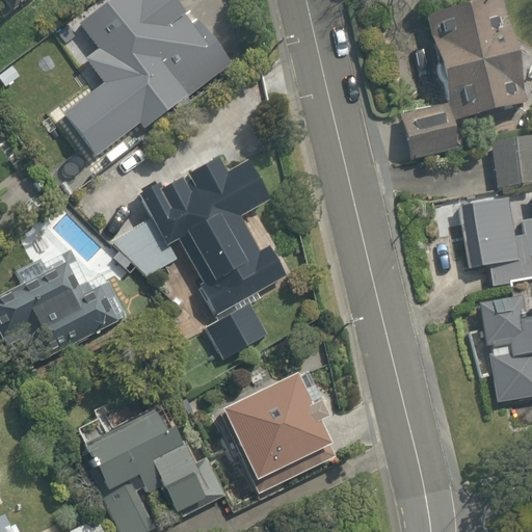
[(0,0),(0,2),(11,18),(35,0),(0,0)]
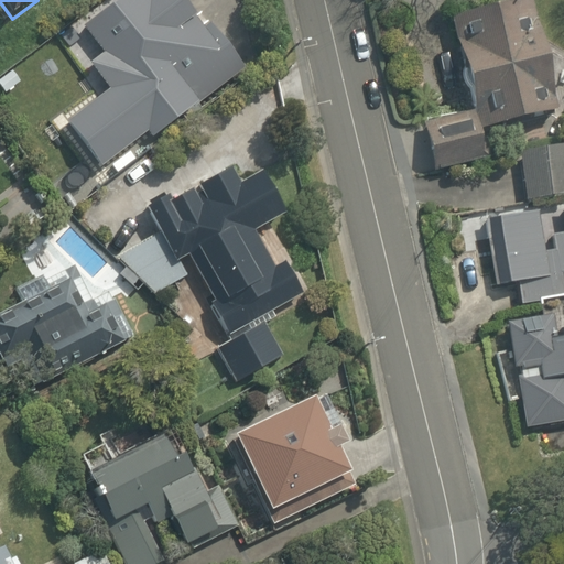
[(205,19),(188,0),(139,0),(134,4),(155,31),(64,105),(95,144),(73,162),(98,194),(156,147),(150,139),(208,91),(171,45),(205,19)]
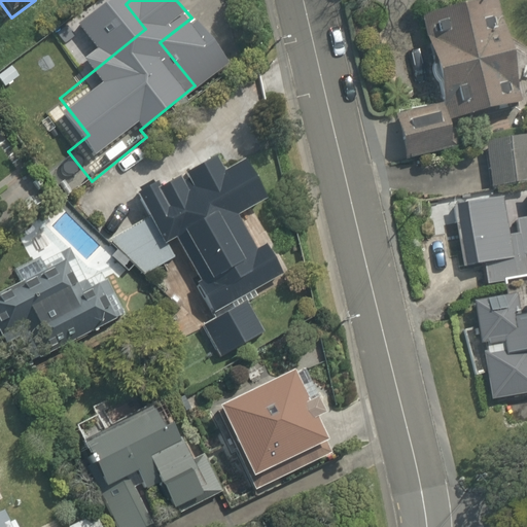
[(512,110),(488,0),(469,0),(420,10),(441,110),(393,120),(402,165),(455,154),(449,123),(512,110)]
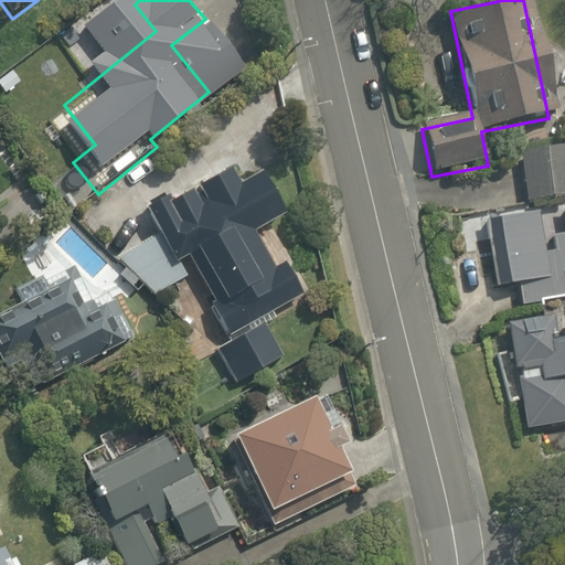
[(564,162),(562,146),(515,153),(524,203),(564,195),(564,162)]
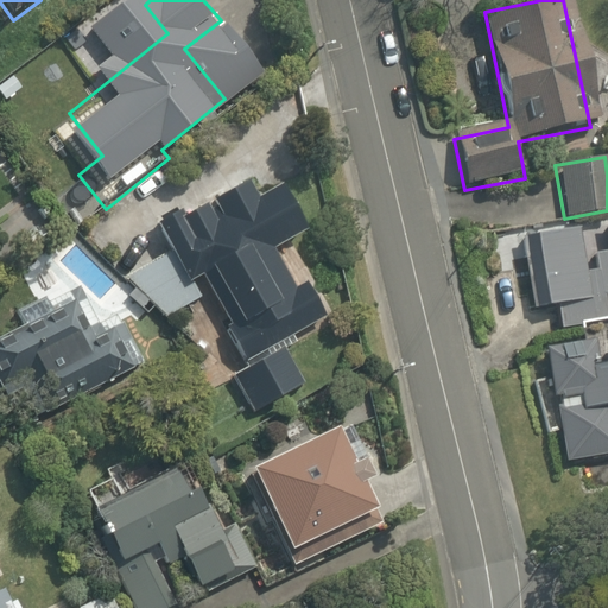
[(173,254),(124,280),(165,317),(216,291),(232,322),(225,325),(242,362),(327,320),(309,285),(304,289),(283,246),(310,232),(280,173),(188,221),(183,210),(157,223),(173,254)]
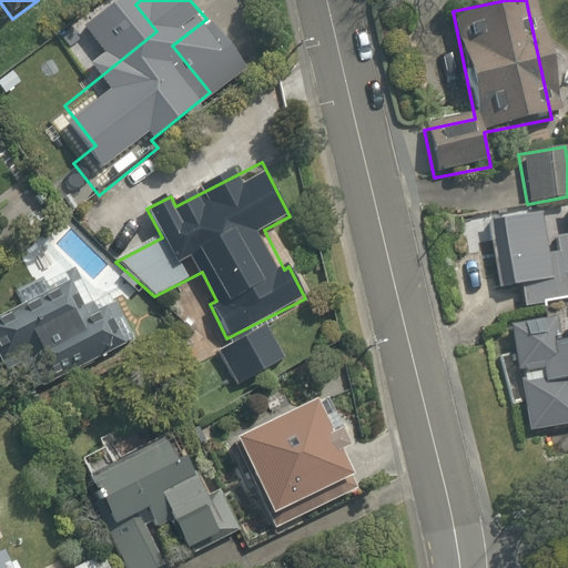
[(537,211),(489,222),(504,291),(520,287),(525,308),(567,298),(567,211),(557,213),(561,235),(544,240),(537,211)]
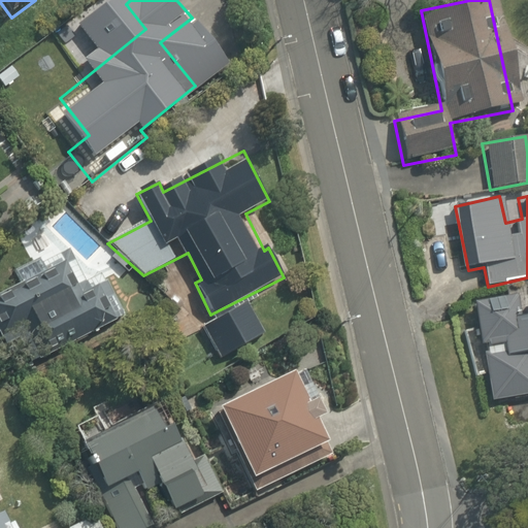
[(0,331),(21,370),(124,315),(99,268),(85,276),(66,242),(14,270),(22,282),(0,293),(0,331)]
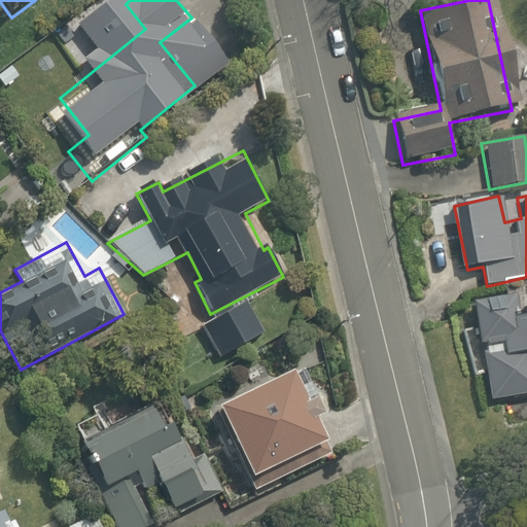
[(513,297),(471,305),(489,406),(526,398),(526,304),(514,307),(513,297)]
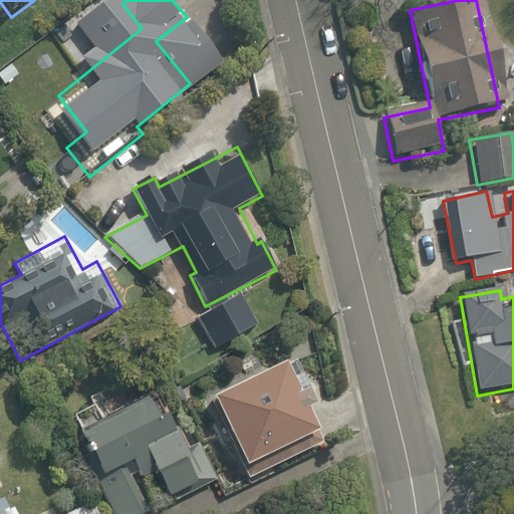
[(244,293),(196,316),(213,352),(261,329),(244,293)]
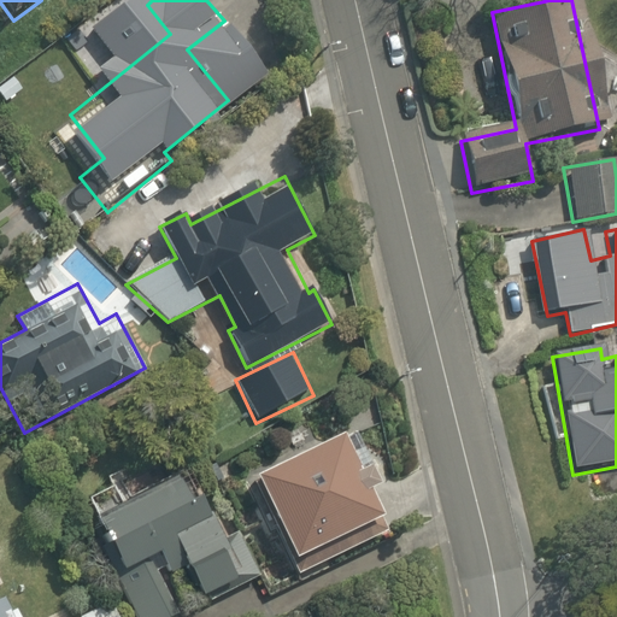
[(274,447),(283,468),(260,480),(299,558),(386,516),(347,438),(325,448),(315,427),(274,447)]
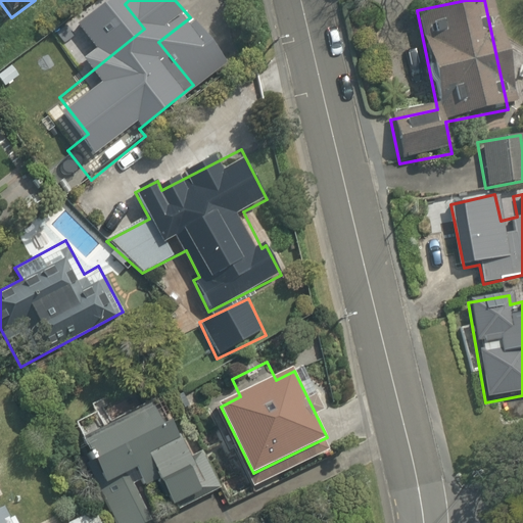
[(156,396),(82,436),(108,485),(100,489),(117,522),(136,522),(151,516),(137,489),(158,478),(175,509),(222,484),(194,433),(180,441),(156,396)]
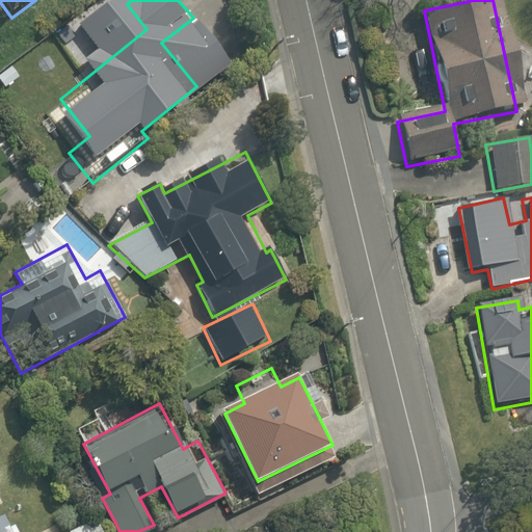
[(116,531),(108,514),(72,531),(116,531)]
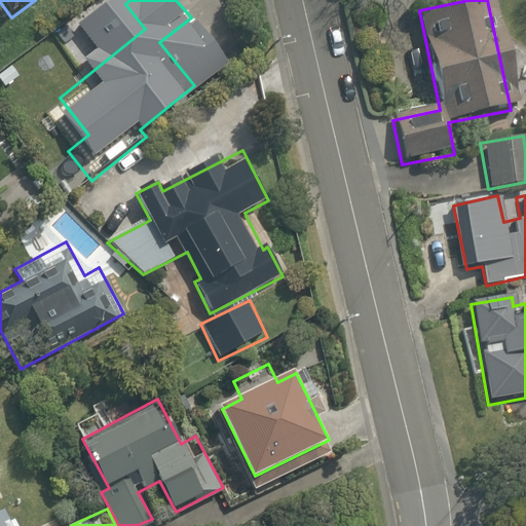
[(0,525),(16,525),(12,516),(0,522),(0,525)]
